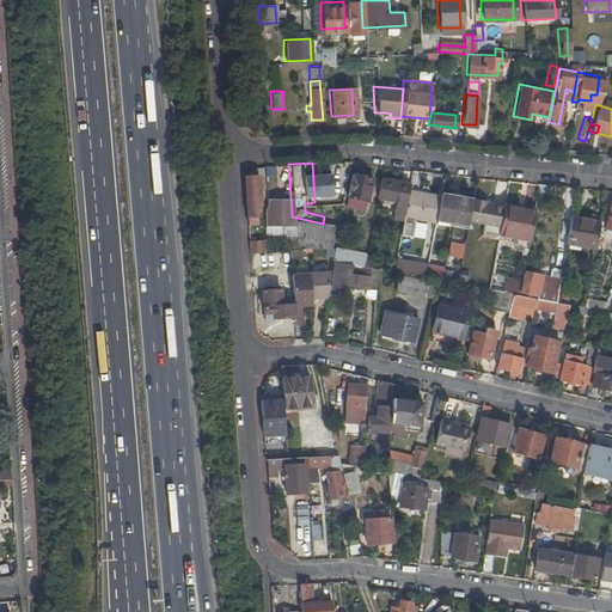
[(287,166),(265,167),(267,194),(288,193),(287,166)]
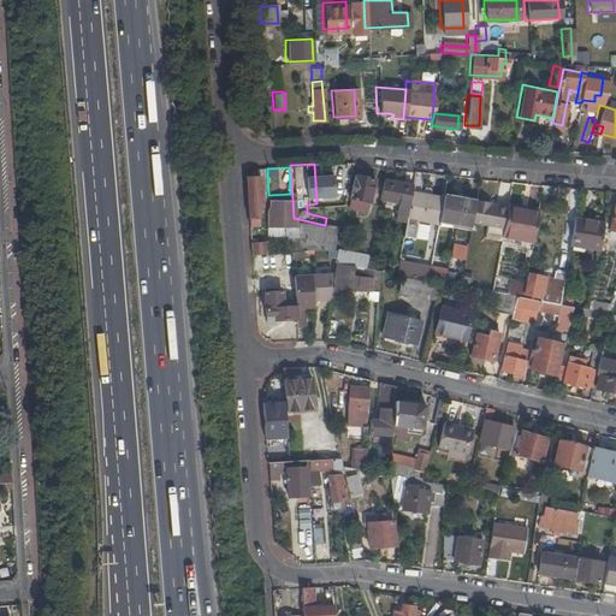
[(377,181),(356,176),(350,199),(351,199),(349,207),(367,212),(369,203),(371,203),(377,181)]
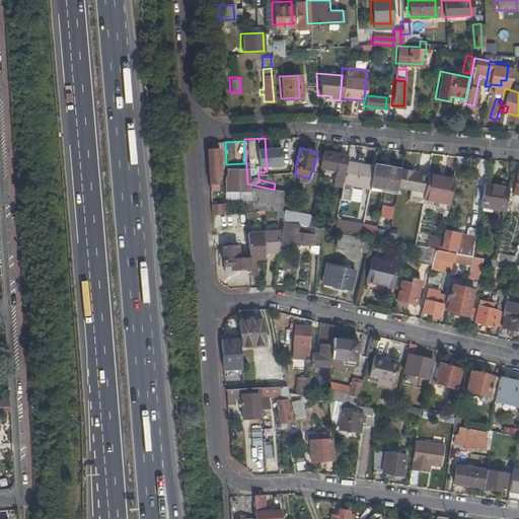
[(218,169),(217,149),(206,150),(207,169),(218,169)]
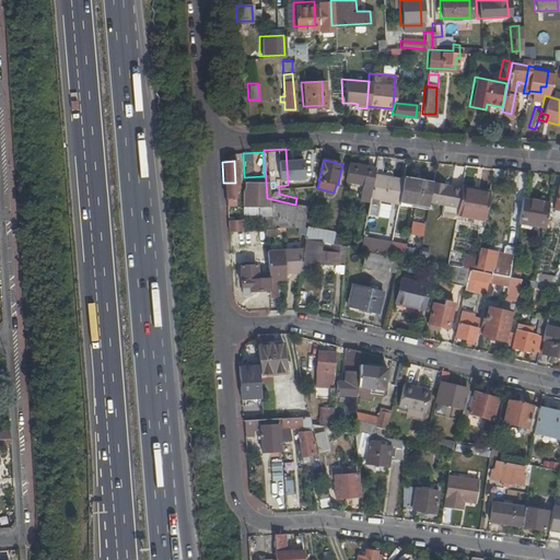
[(375,170),(349,164),(346,183),(362,186),(359,201),(370,203),(371,198),(374,176),(375,170)]
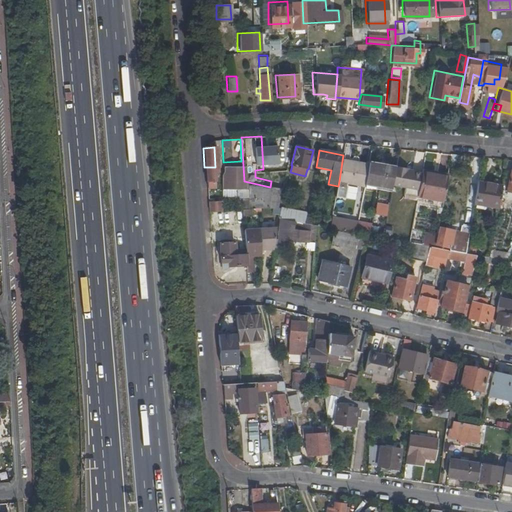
[(365,186),(369,166),(342,161),(339,181),(365,186)]
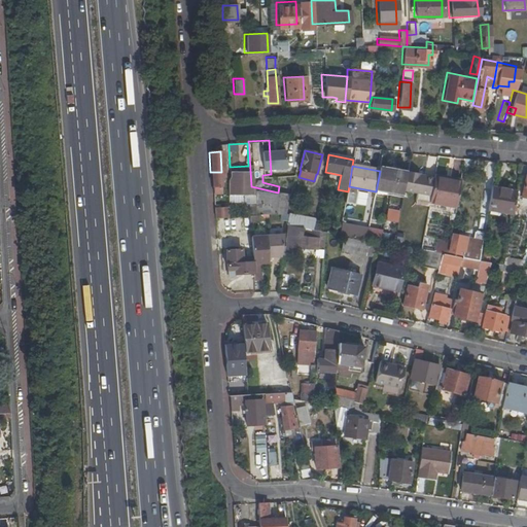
[(376,191),(403,197),(405,191),(408,175),(398,174),(399,170),(389,168),(388,172),(380,171),(376,191)]
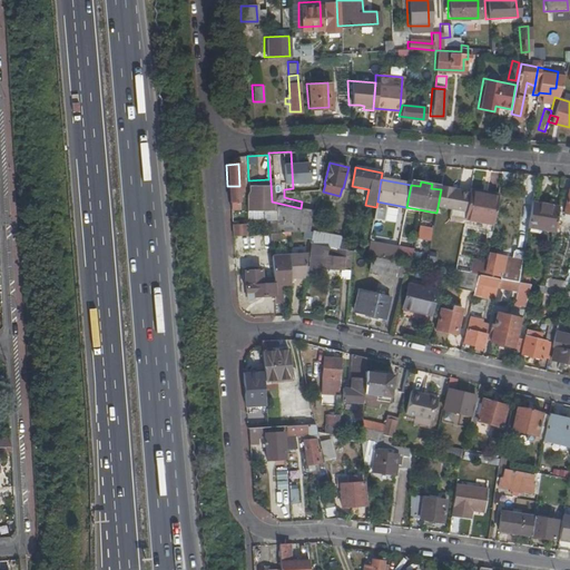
[(272,202),(271,184),(247,185),(248,189),(244,194),(244,209),(259,208),(259,217),(267,216),(272,216),(272,202)]
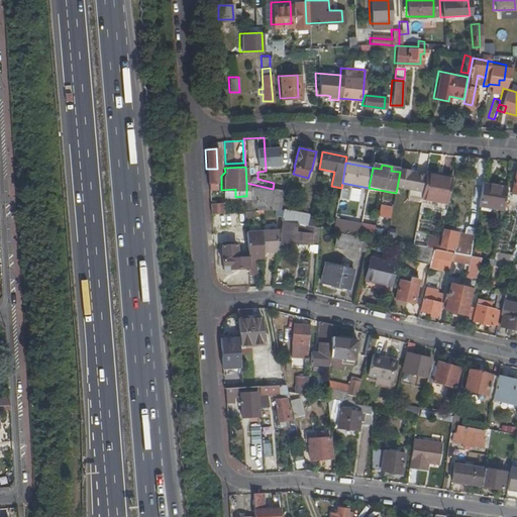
[(215,173),(217,173),(217,169),(206,169),(207,191),(216,191),(215,173)]
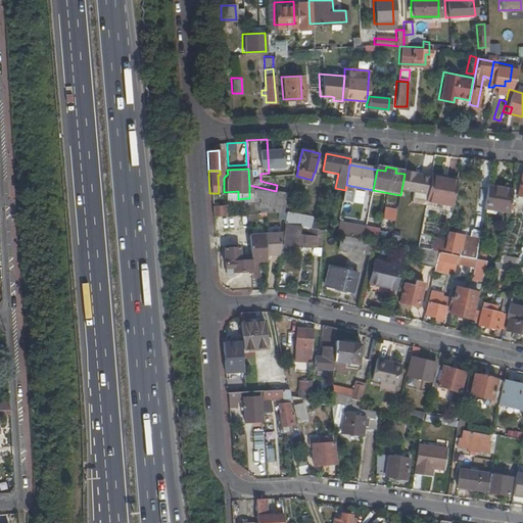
[(428,194),(430,178),(415,175),(416,172),(405,171),(405,174),(401,190),(428,194)]
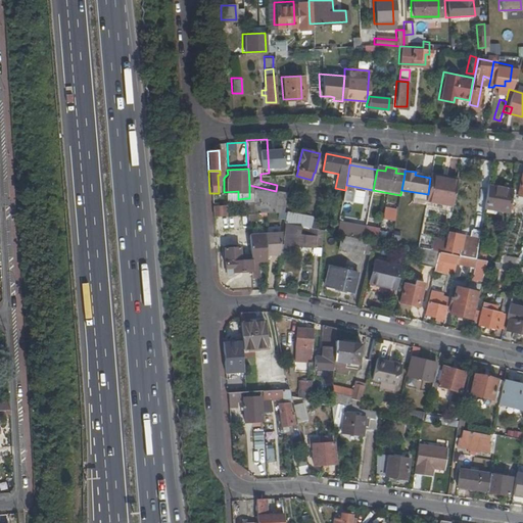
[(428,194),(426,203),(453,208),(458,181),(431,177),(430,178),(428,194)]
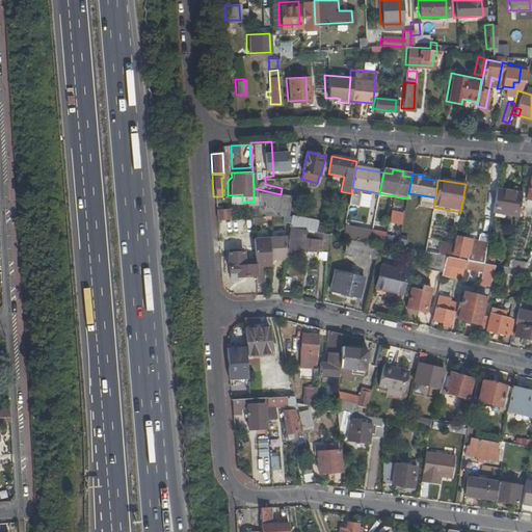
[(254,202),(255,215),(261,215),(283,213),(282,204),(287,204),(289,195),(281,194),(254,188),(254,202)]
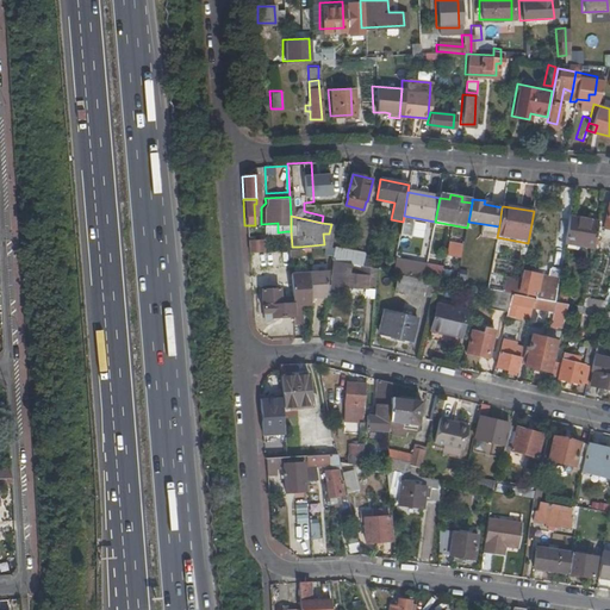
[(571,217),(566,244),(595,247),(597,235),(599,221),(571,217)]
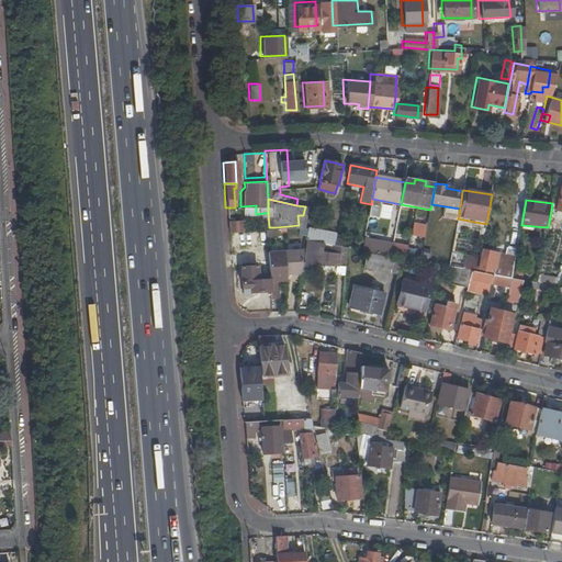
[(548,227),(547,234),(554,235),(558,217),(550,216),(548,227)]
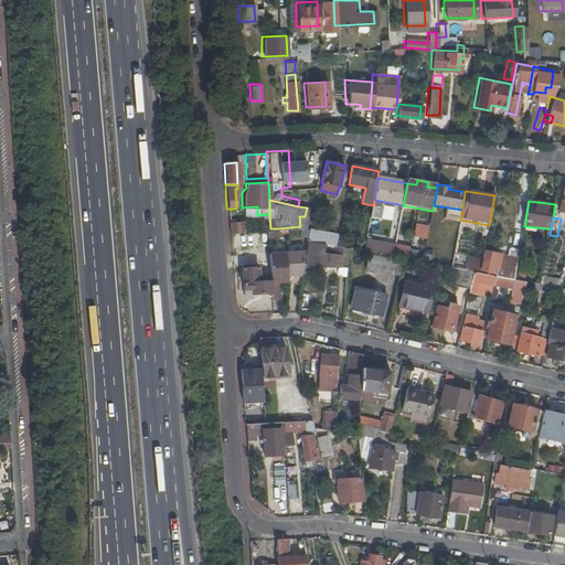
[(460,220),(459,226),(488,231),(489,225),(460,220)]
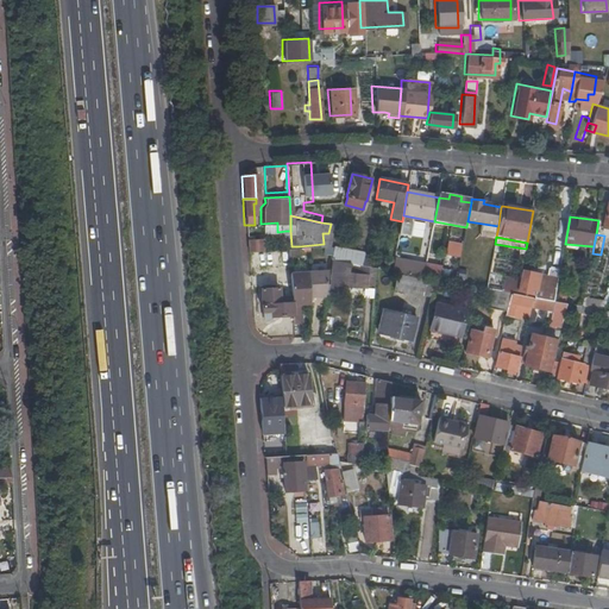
[(287,246),(287,256),(297,256),(299,246),(292,246),(287,246)]
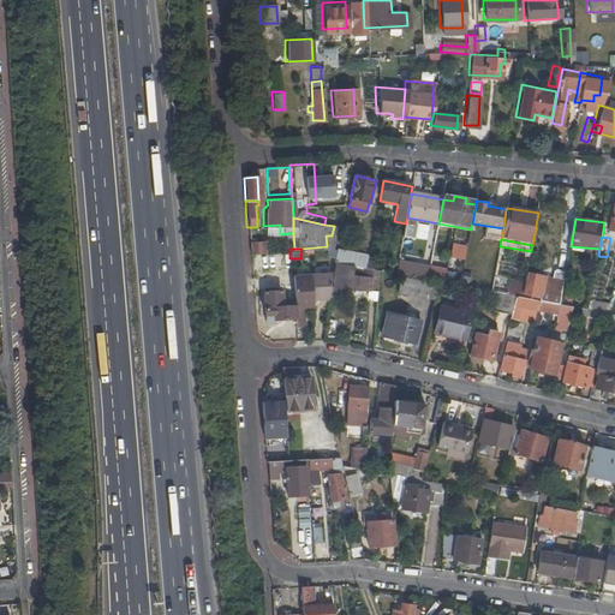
[(338,251),(335,264),(354,267),(365,269),(366,269),(369,257),(369,256),(338,251)]
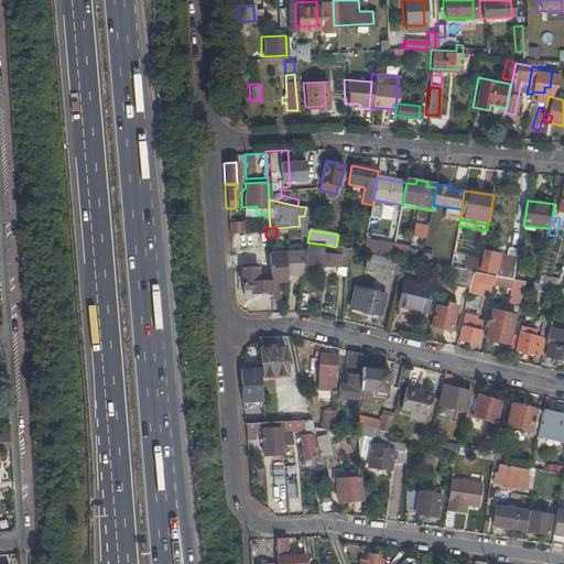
[(405,234),(402,249),(412,251),(419,252),(422,236),(405,234)]
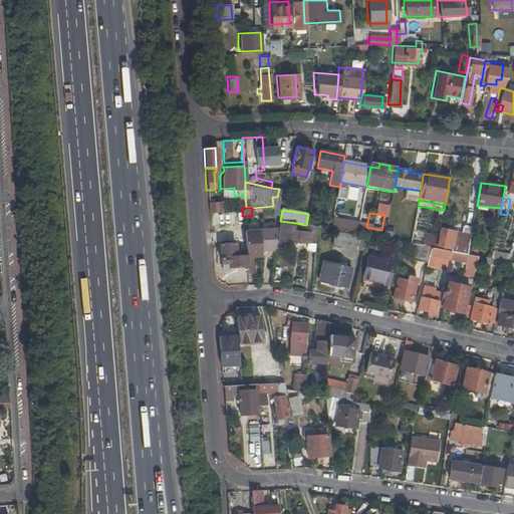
[(315,216),(308,215),(306,225),(313,226),(315,216)]
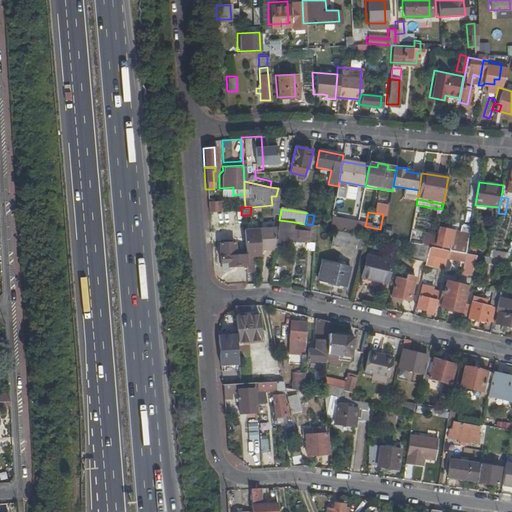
[(332,222),(330,229),(335,230),(357,234),(359,225),(359,221),(333,217),(332,222)]
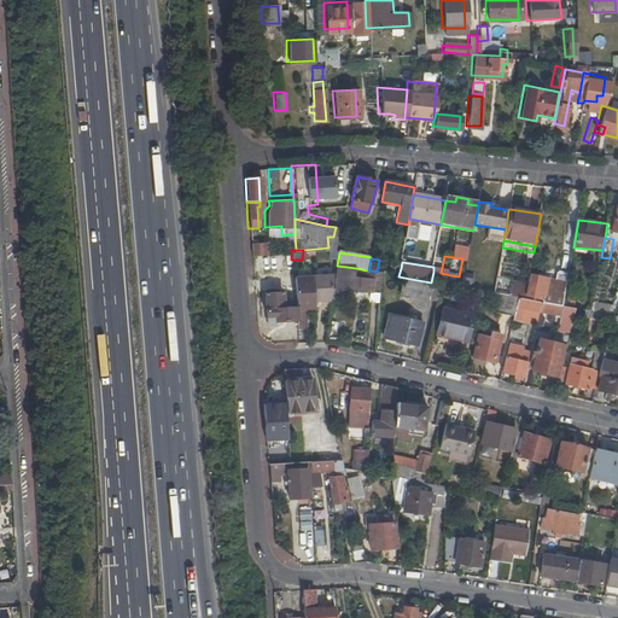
[(336,291),(380,295),(383,273),(368,270),(367,270),(367,279),(356,278),(356,268),(337,266),(336,291)]
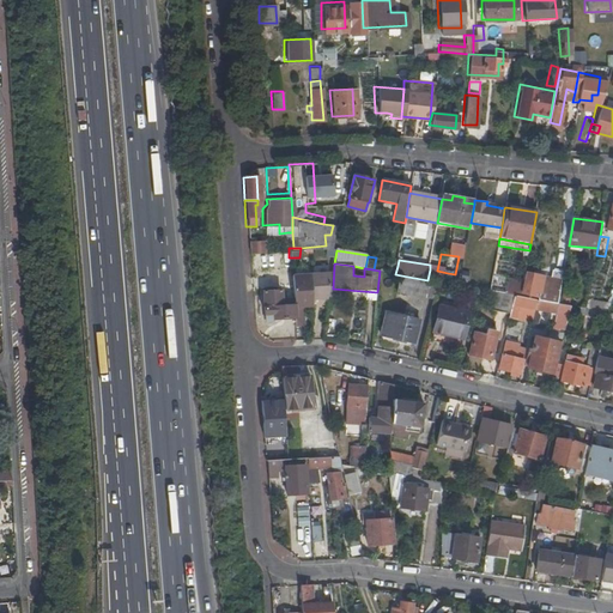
[(430,269),(428,280),(438,283),(447,284),(448,273),(437,271),(430,269)]
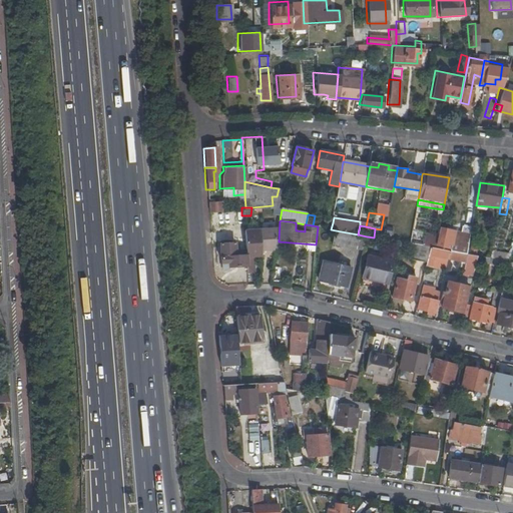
[(461,242),(459,252),(467,254),(472,227),(463,226),(462,232),(461,242)]
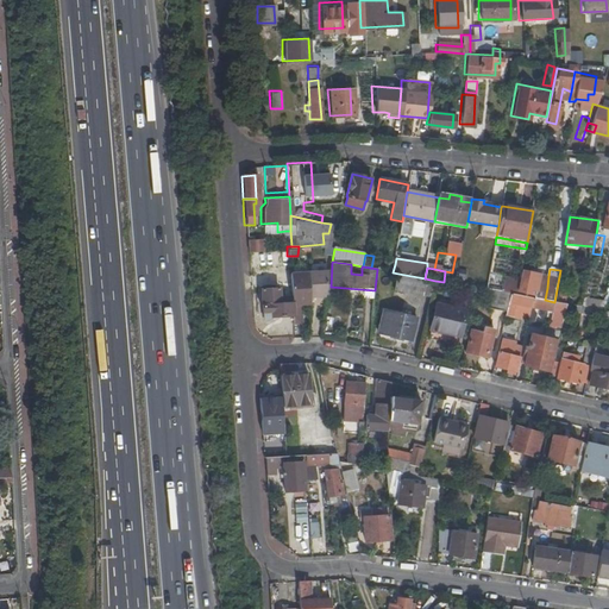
[(322,270),(288,272),(289,294),(290,313),(290,322),(299,322),(297,303),(307,303),(307,297),(319,296),(322,270)]
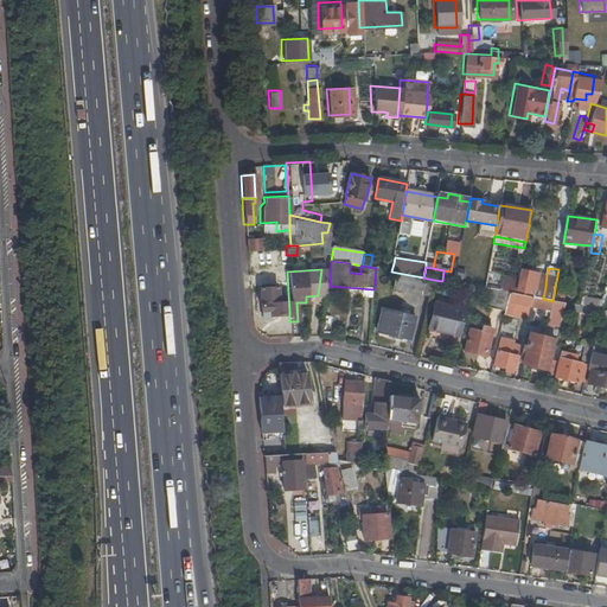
[(443,270),(442,281),(454,283),(457,273),(451,272),(443,270)]
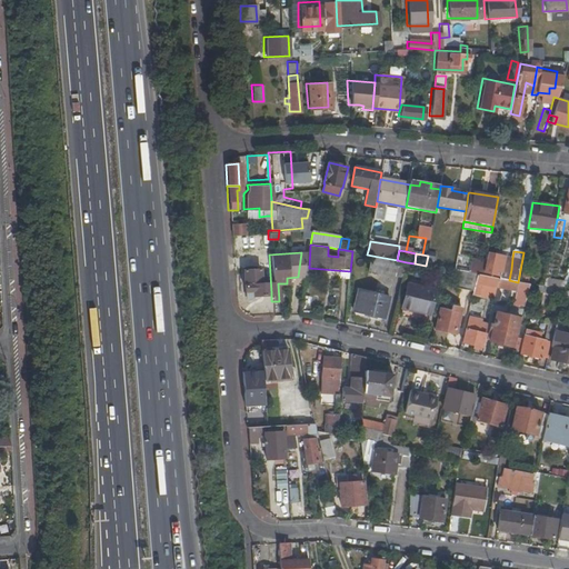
[(370,270),(403,277),(407,262),(397,260),(372,256),(370,270)]
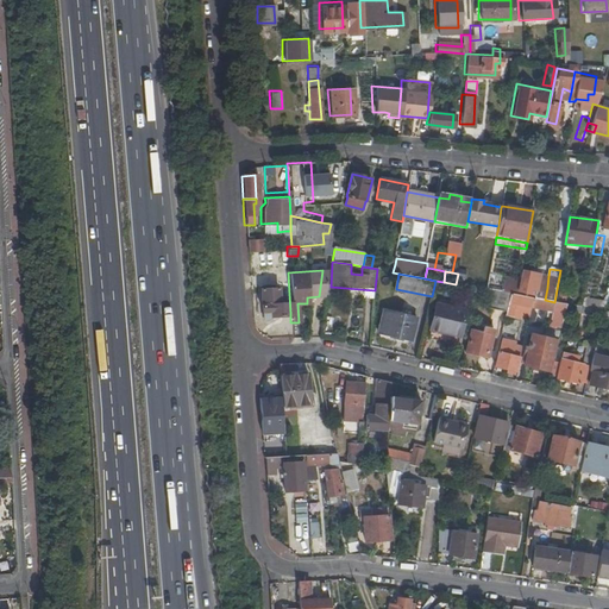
[(538,286),(547,288),(548,276),(533,274),(532,280),(539,281),(538,286)]
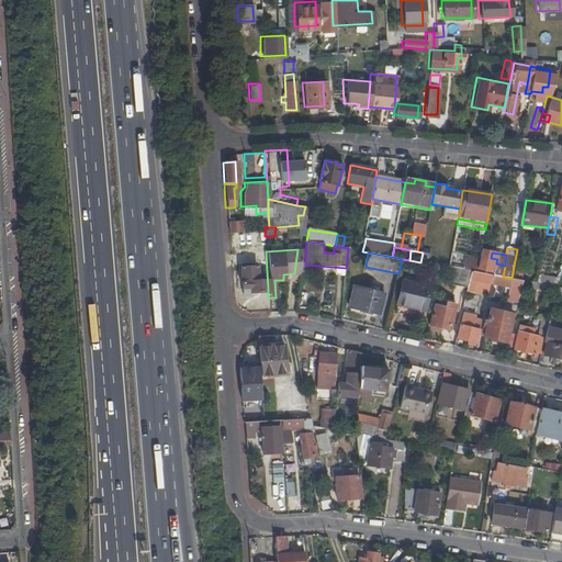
[(465,255),(463,270),(472,271),(478,272),(480,258),(465,255)]
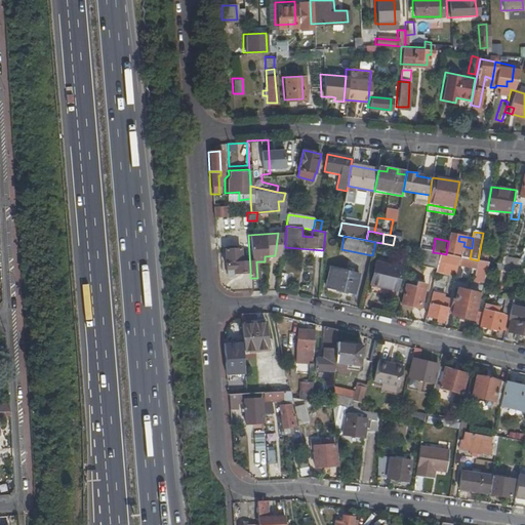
[(462,254),(463,246),(465,242),(458,241),(451,239),(448,251),(462,254)]
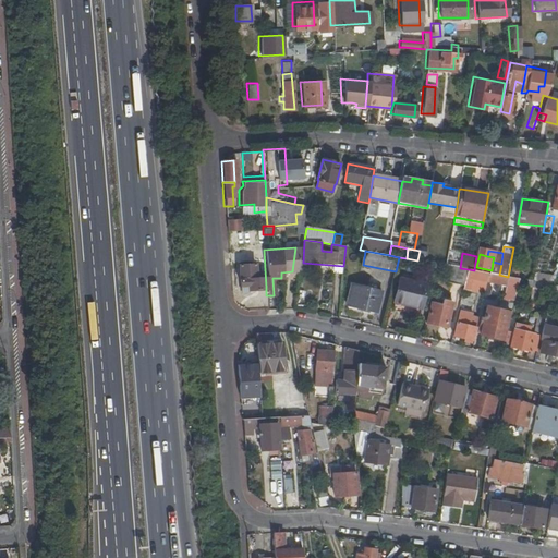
[(239,288),(266,287),(265,269),(253,270),(252,262),(237,263),(239,288)]
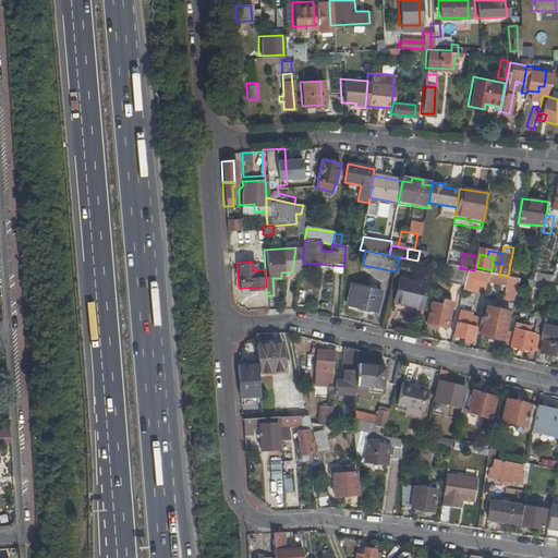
[(460,268),(452,267),(449,283),(464,287),(469,269),(460,268)]
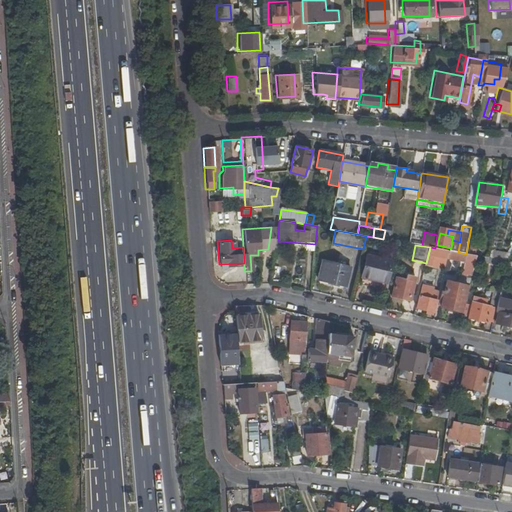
[(426,263),(426,264),(431,266),(434,256),(447,258),(449,251),(435,248),(430,247),(426,263)]
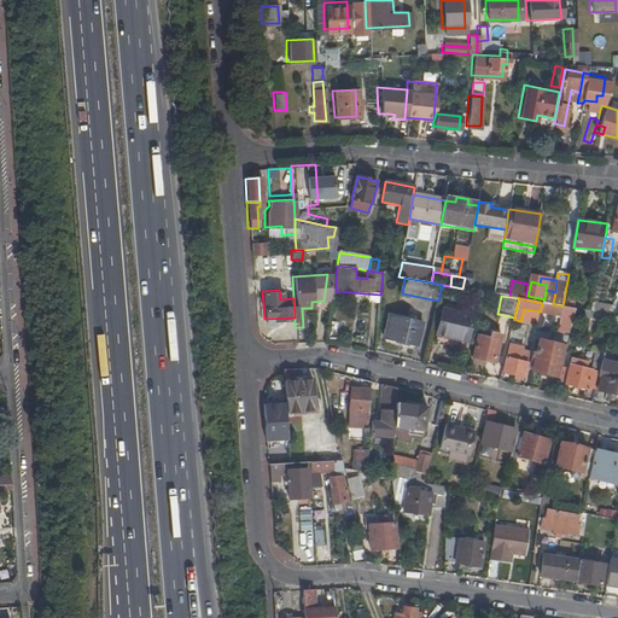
[(594,302),(592,312),(613,316),(613,315),(616,305),(594,302)]
